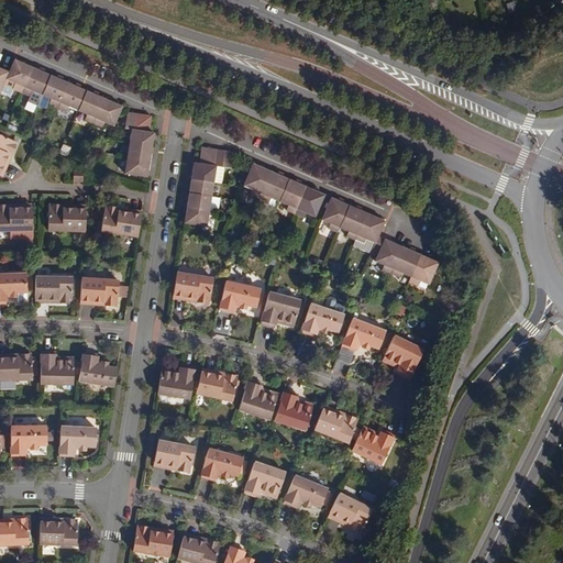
[(17,59),(11,73),(7,81),(17,86),(15,89),(23,92),(34,67),(17,59)]
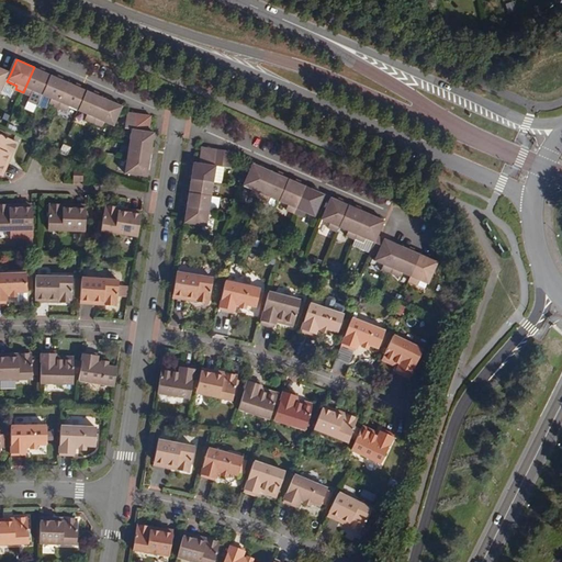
[(11,72),(0,67),(0,92),(1,93),(7,81),(11,72)]
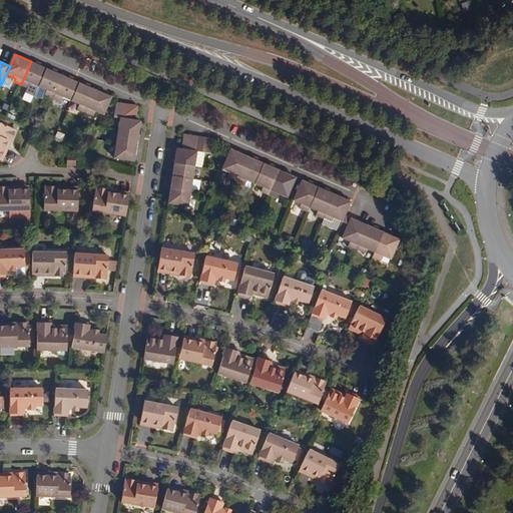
[(39,88),(47,68),(37,64),(31,61),(21,84),(27,87),(29,84),(39,88)]
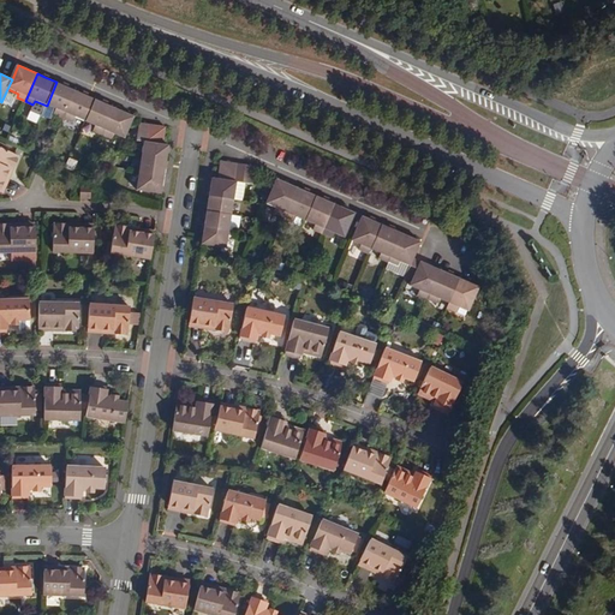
[(55,114),(65,119),(77,91),(70,88),(64,85),(57,82),(47,106),(57,111),(55,114)]
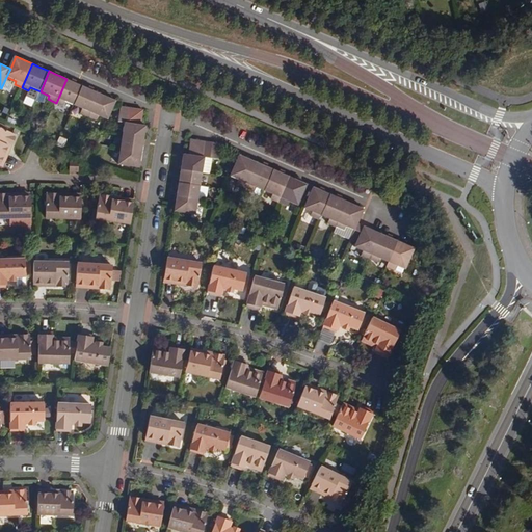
[(67,79),(56,103),(62,105),(63,102),(74,107),(83,86),(77,83),(72,81),(67,79)]
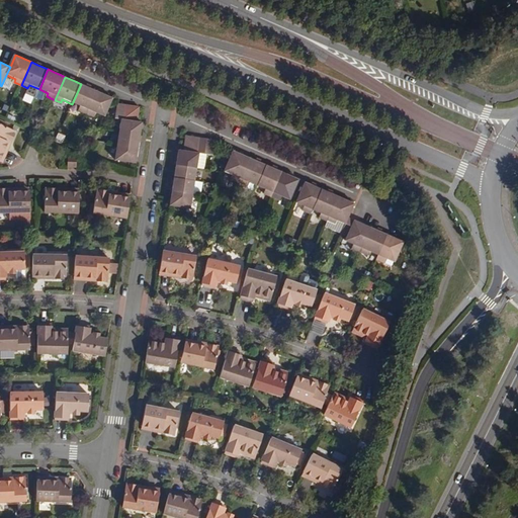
[(86,86),(81,84),(72,104),(81,108),(79,111),(87,114),(97,91),(91,89),(86,86)]
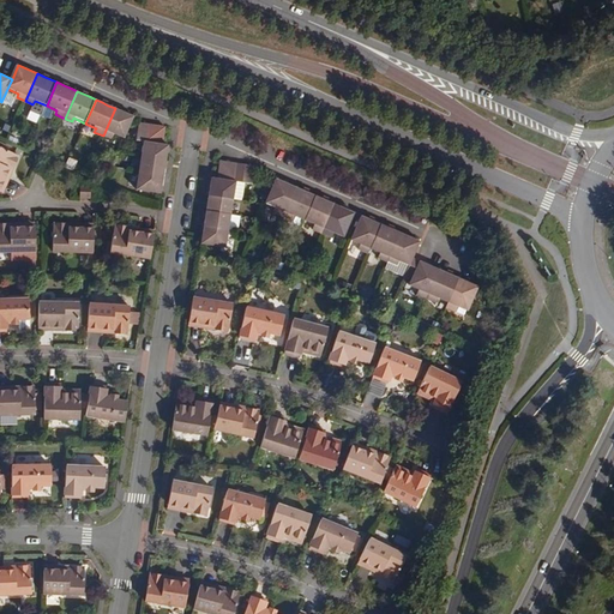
[(134,116),(115,108),(103,136),(112,139),(113,136),(124,140),(134,116)]
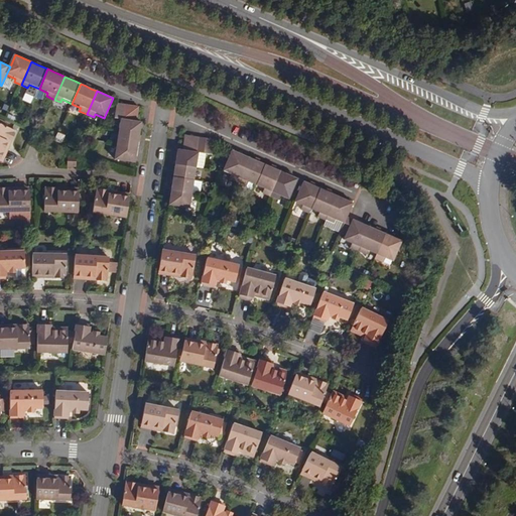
[(141,122),(137,121),(130,120),(123,119),(125,104),(117,103),(114,119),(121,119),(119,131),(139,135),(141,122)]
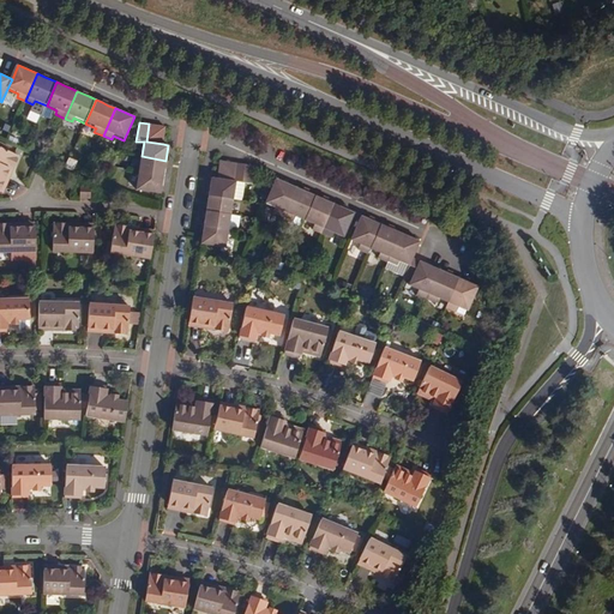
[(157,125),(149,124),(146,142),(155,143),(157,125)]
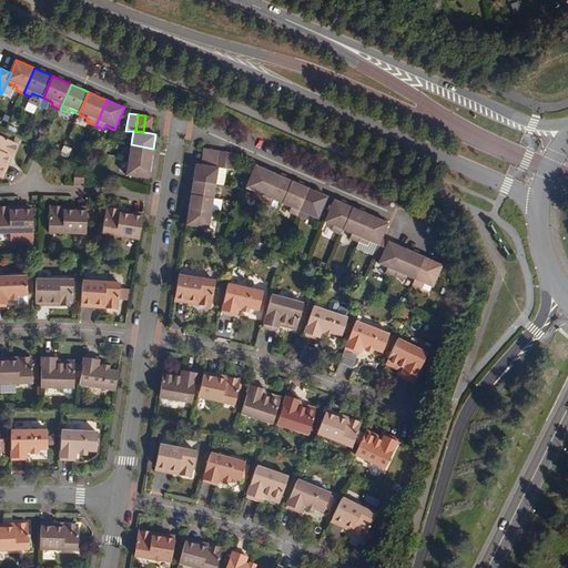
[(145,115),(143,132),(151,133),(154,117),(145,115)]
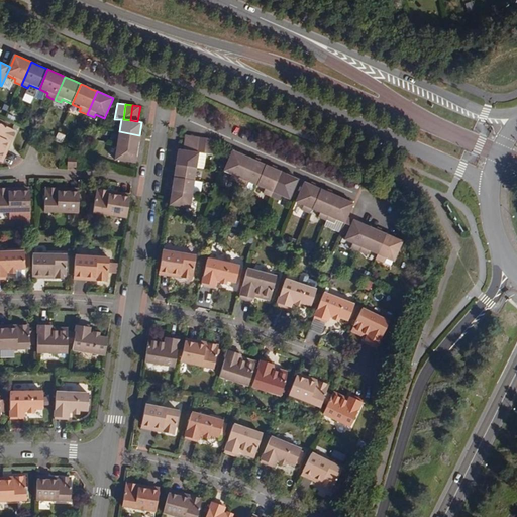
[(0,158),(7,140),(11,142),(16,130),(0,122),(0,158)]
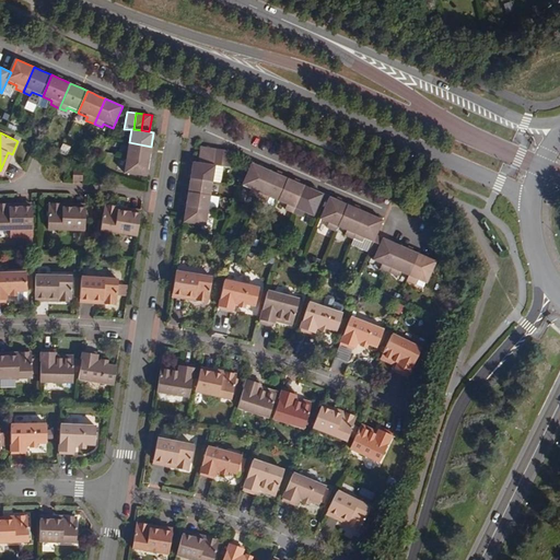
[(149,160),(151,147),(129,142),(127,156),(149,160)]
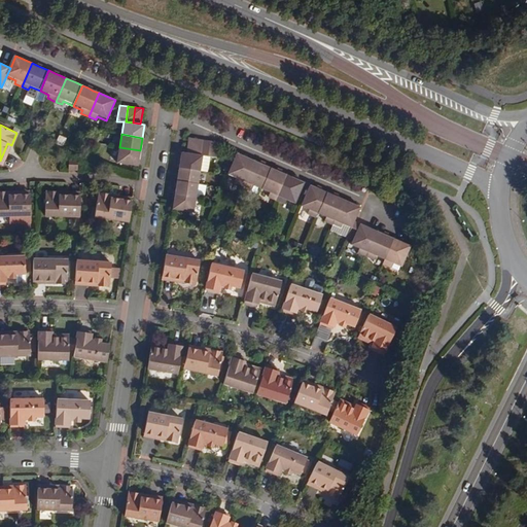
[(189,138),(186,153),(195,154),(198,139),(189,138)]
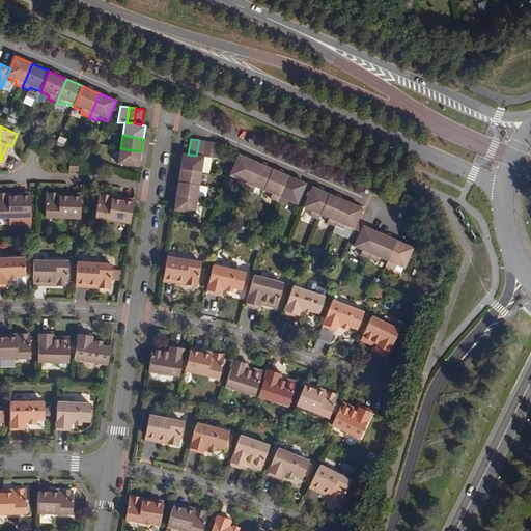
[(203,157),(205,141),(199,140),(196,156),(203,157)]
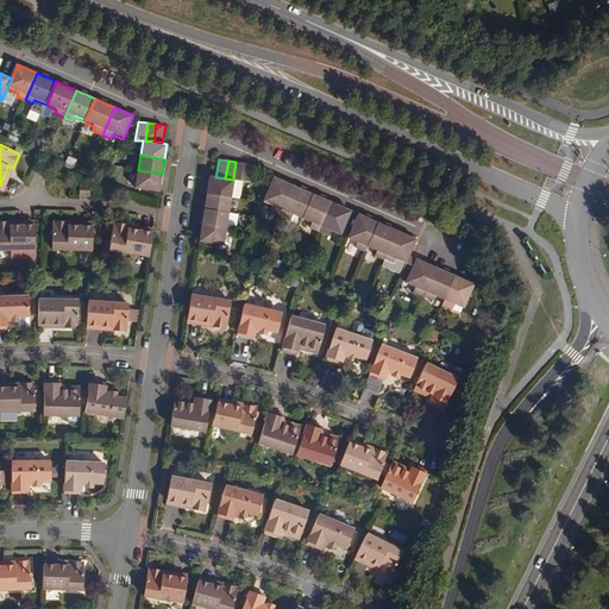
[(242,199),(244,182),(242,182),(244,163),(236,162),(233,180),(225,179),(215,177),(211,176),(207,194),(232,198),(242,199)]
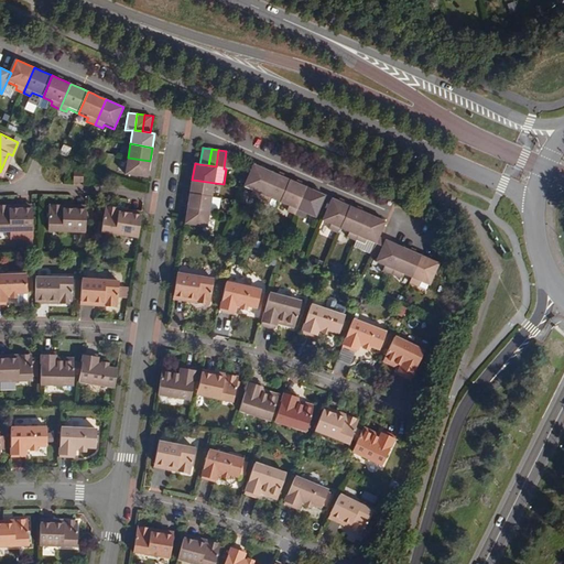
[(224,169),(226,169),(232,170),(235,153),(226,151),(224,169)]
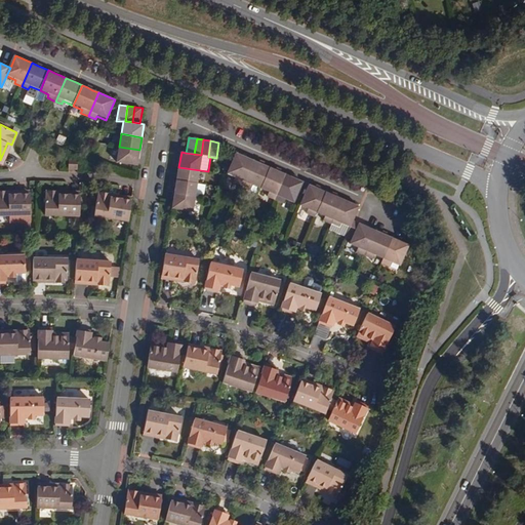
[(0,164),(3,165),(11,145),(7,143),(0,160),(0,164)]
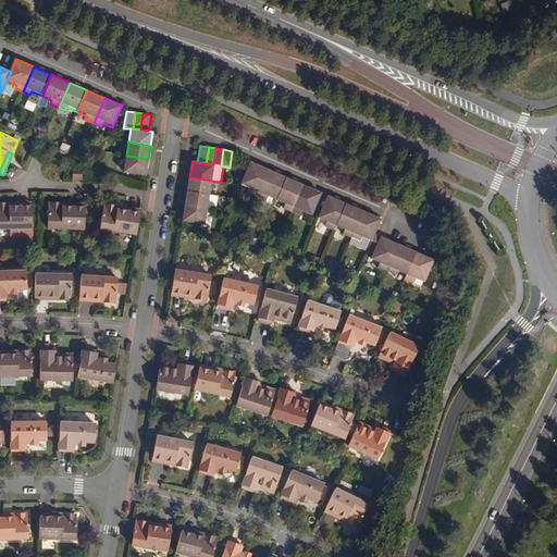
[(146,176),(148,159),(126,156),(124,172),(146,176)]
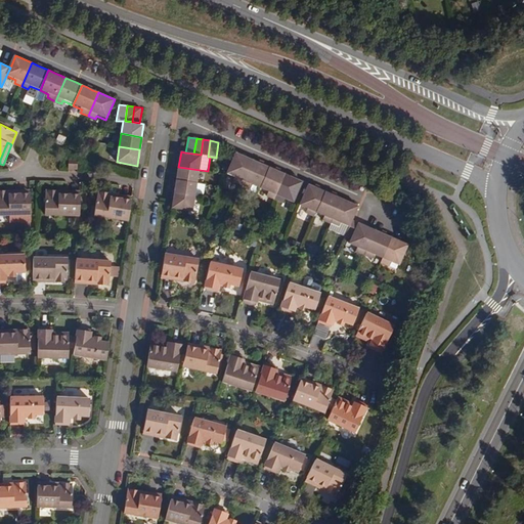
[(242,185),(253,160),(236,153),(232,160),(227,172),(236,176),(234,181),(242,185)]
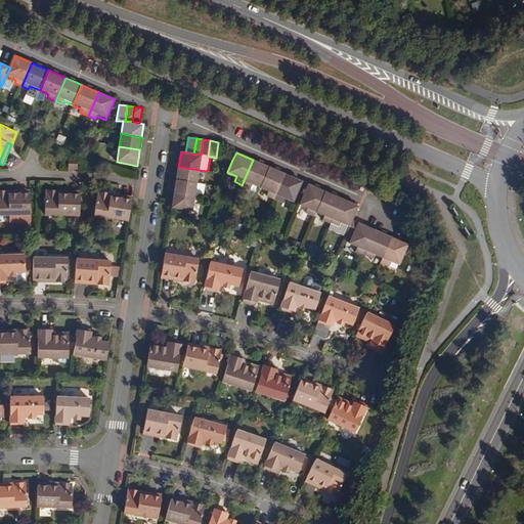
[(77,160),(68,160),(68,169),(77,169),(77,160)]
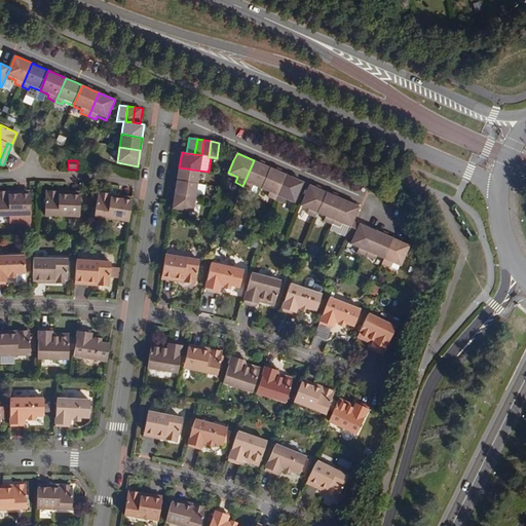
[(254,160),(242,186),(251,189),(254,184),(262,188),(270,167),(264,165),(260,163),(254,160)]
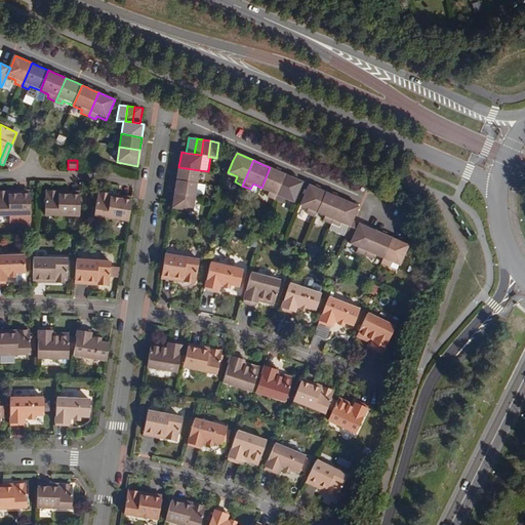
[(198,184),(200,170),(178,167),(176,180),(198,184)]
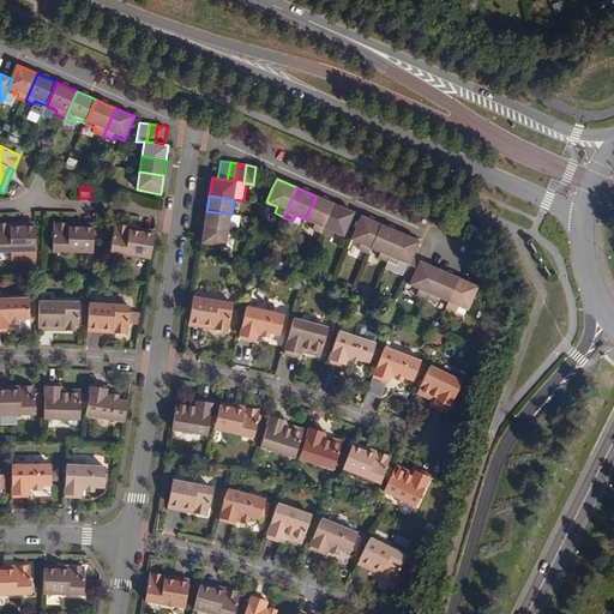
[(313,230),(323,234),(336,205),(327,202),(323,199),(315,196),(306,220),(317,224),(313,230)]
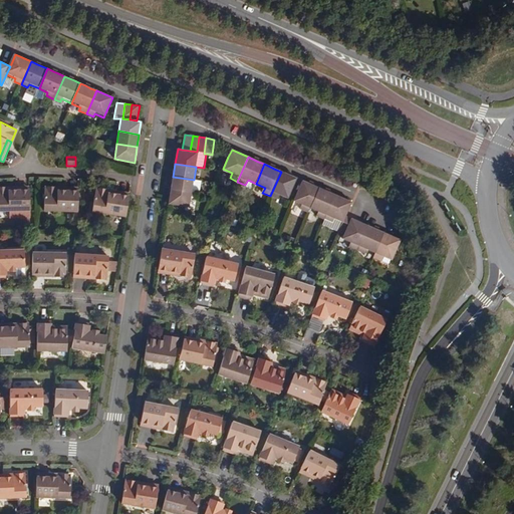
[(281,172),(270,196),(278,200),(280,195),(288,198),(297,179),(286,174),(281,172)]
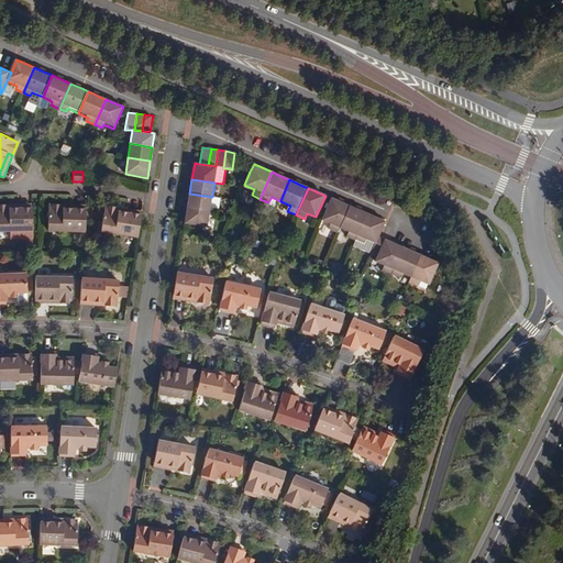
[(212,197),(189,194),(187,208),(210,211),(212,197)]
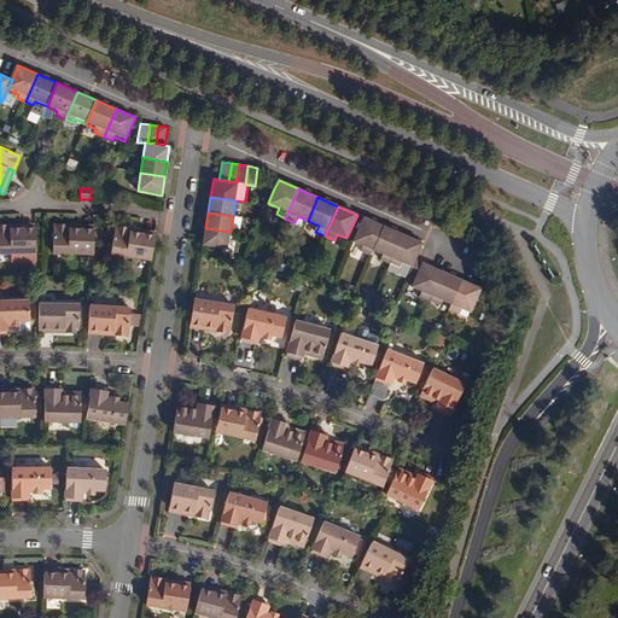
[(361,251),(371,256),(384,226),(377,223),(371,221),(363,217),(354,242),(363,245),(361,251)]
